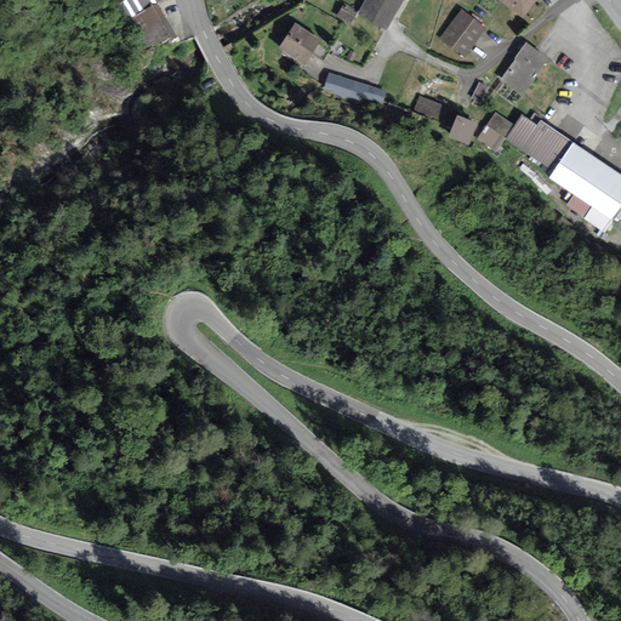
[(117,0),(129,20),(155,4),(160,0),(117,0)]
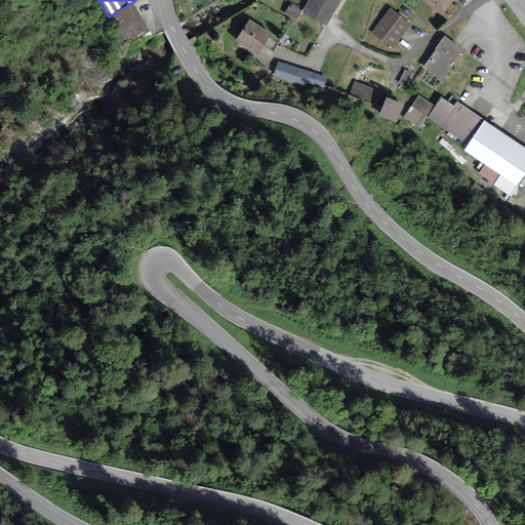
[(308,0),(301,12),(327,26),(340,0),(308,0)]
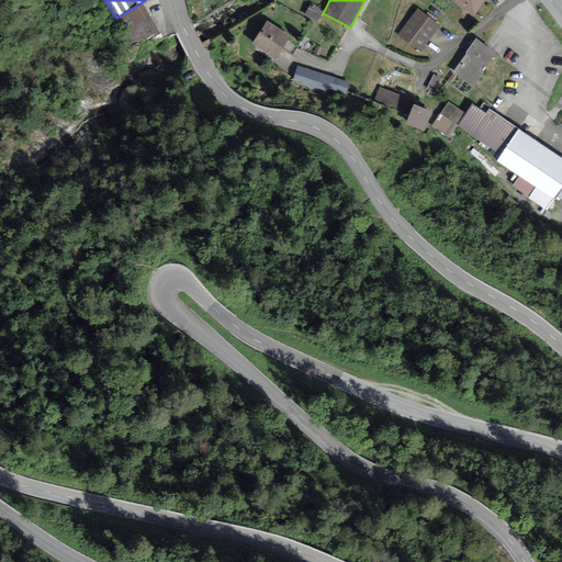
[(489,3),(491,0),(450,0),(473,18),(485,1),(489,3)]
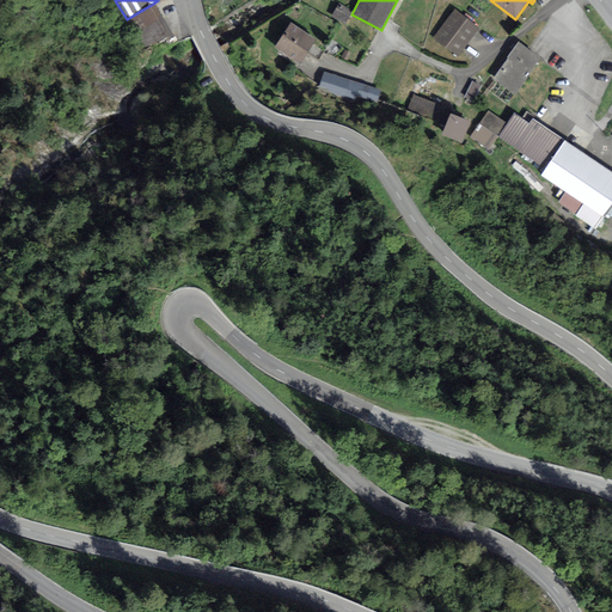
[(175,37),(153,4),(127,19),(147,53),(175,37)]
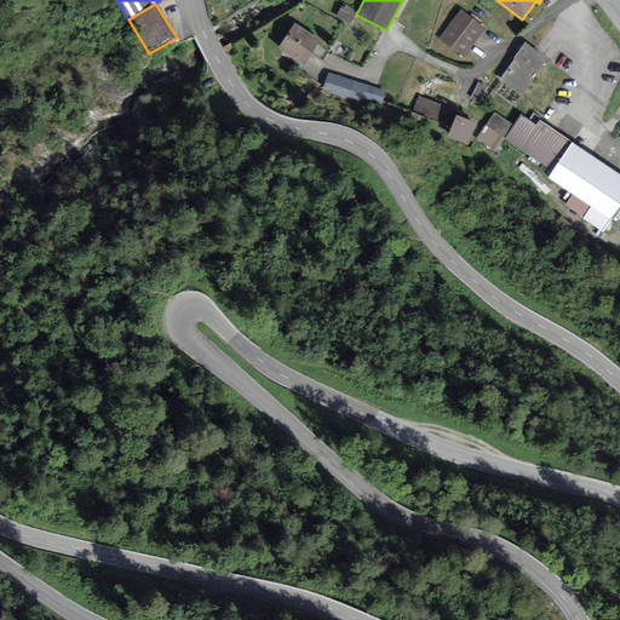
[(356,11),(344,4),(336,17),(348,26),(356,11)]
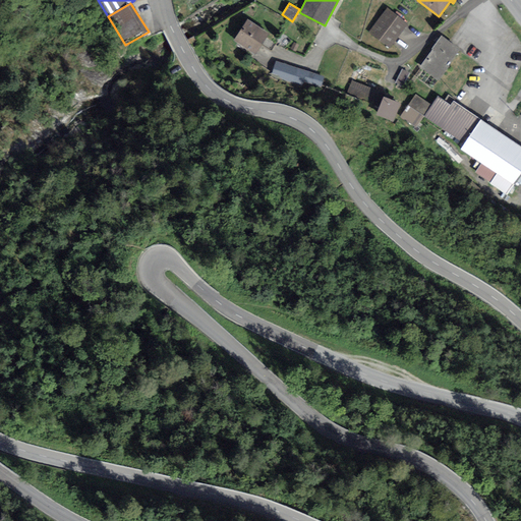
[(368,33),(390,49),(408,23),(387,8),(368,33)]
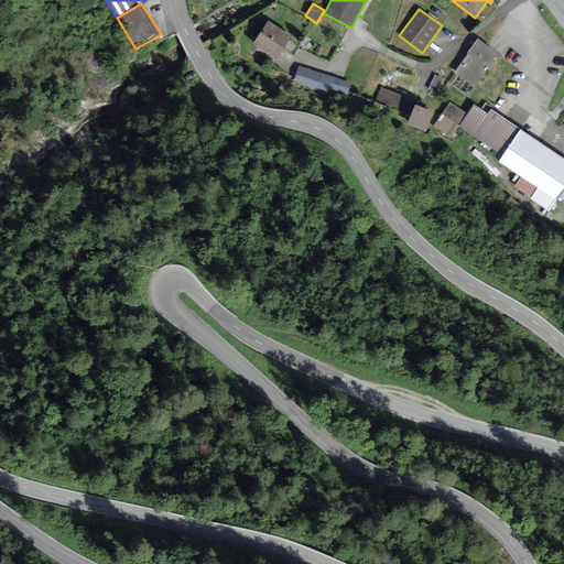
[(292,36),(268,22),(253,44),(277,58),(292,36)]
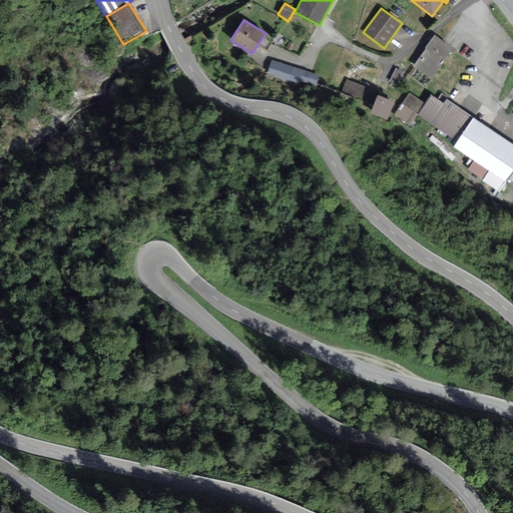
[(414,68),(431,80),(452,51),(434,39),(414,68)]
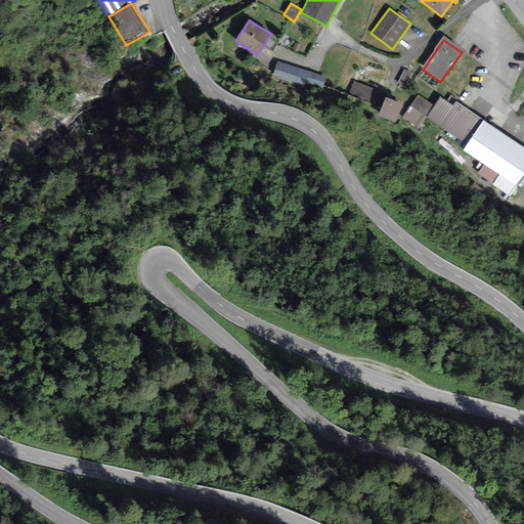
[(324,78),(277,61),(273,75),(303,85),(304,80),(321,85),(324,78)]
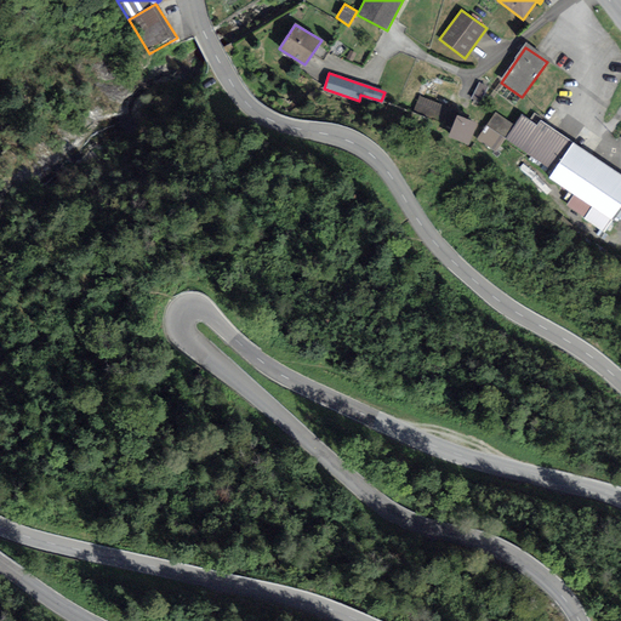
[(489,89),(479,83),(471,98),(480,103),(489,89)]
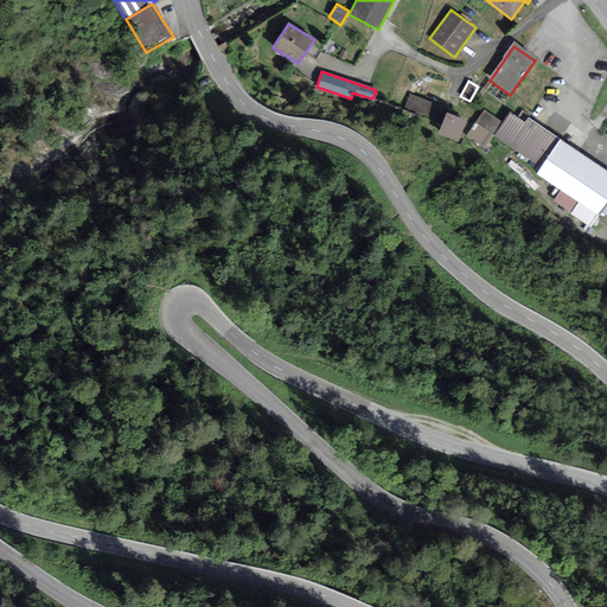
[(432,120),(439,106),(410,94),(404,108),(432,120)]
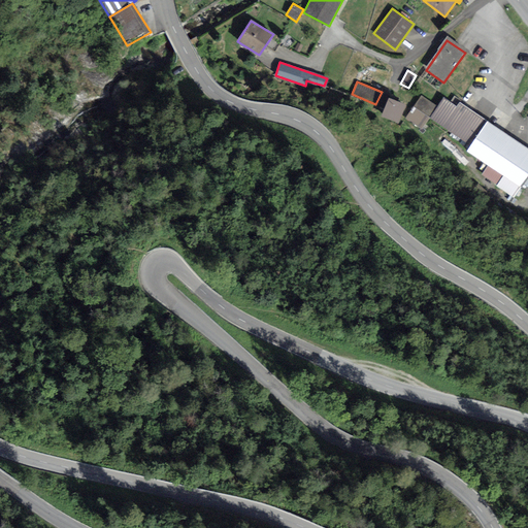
[(430,119),(437,106),(421,96),(405,119),(422,130),(430,119)]
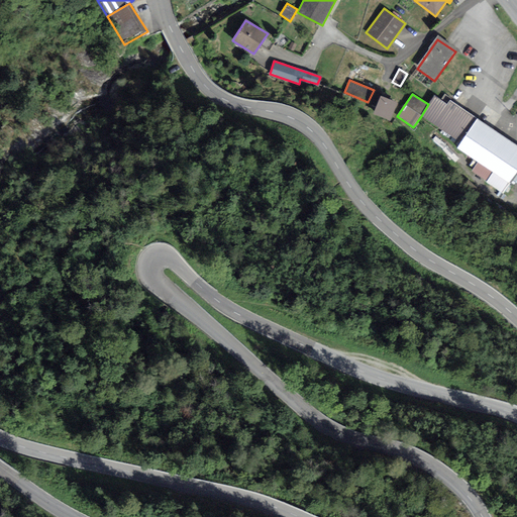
[(460,142),(477,118),(450,101),(451,99),(444,94),(440,100),(434,96),(428,104),(421,116),(460,142)]
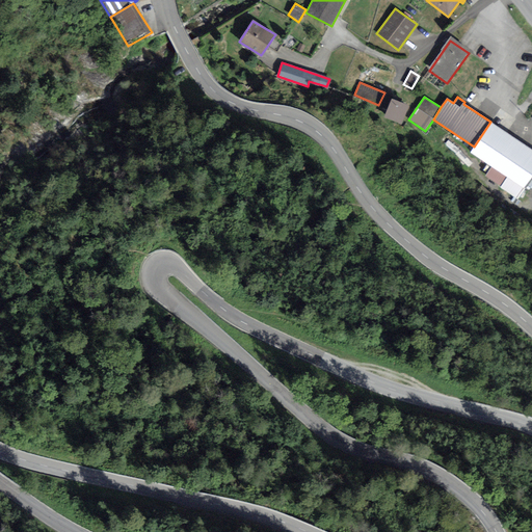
[(408,106),(392,99),(383,118),(400,125),(408,106)]
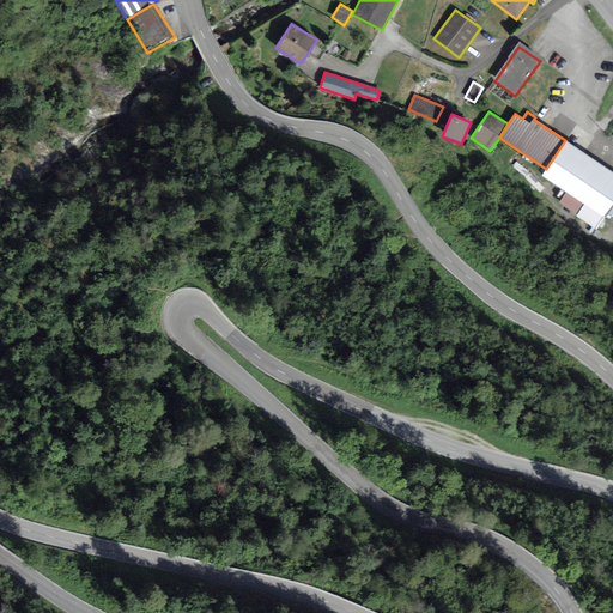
[(595,228),(612,201),(612,173),(565,140),(546,169),(541,177),(566,193),(558,202),(580,214),(578,217),(595,228)]
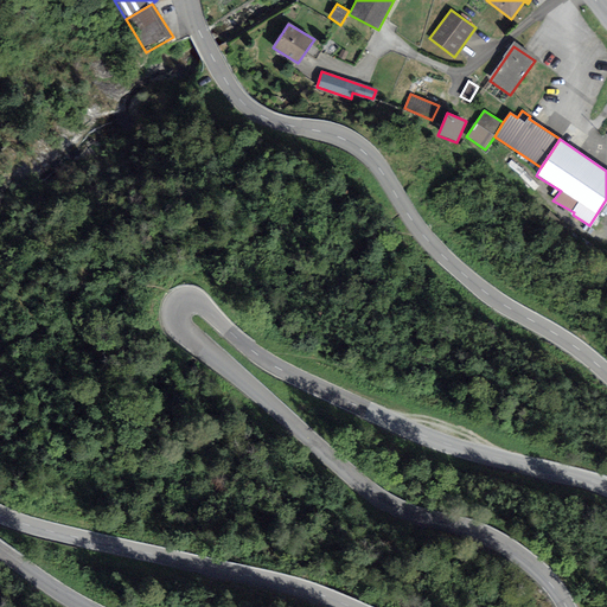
All buildings are outlined.
